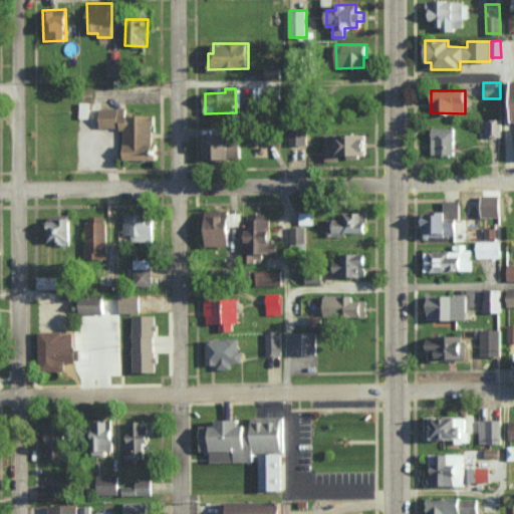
[(89,117),(89,102),(80,101),(79,117),(89,117)]
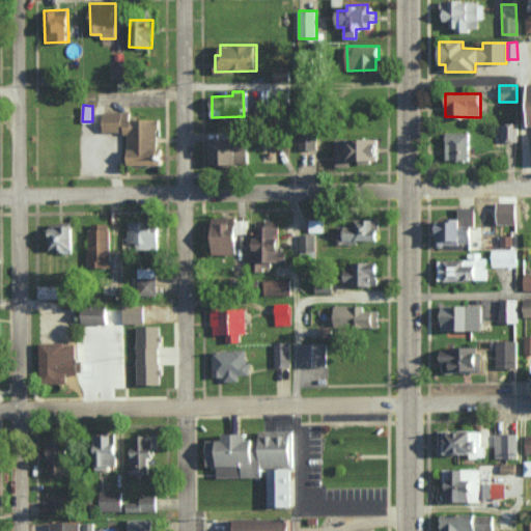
[(104,132),(128,132),(129,165),(159,164),(158,119),(130,119),(130,111),(104,112),(104,132)]
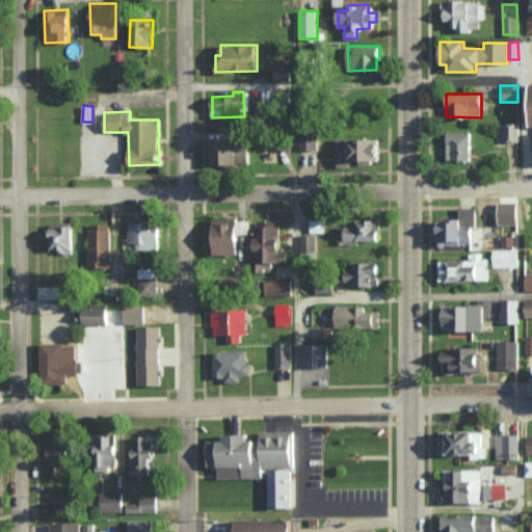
[(503,124),(503,141),(520,140),(520,123),(503,124)]
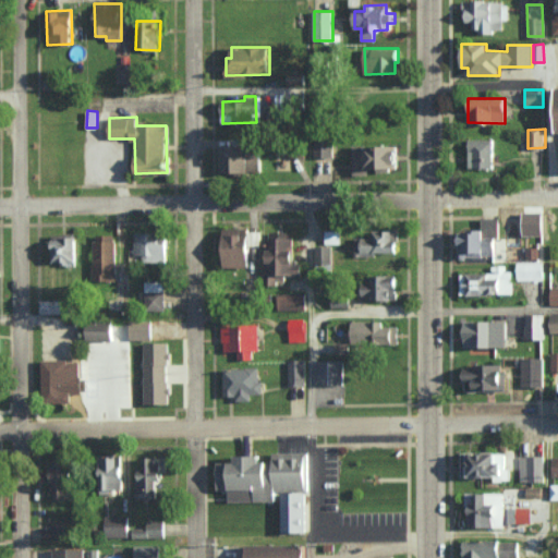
[(334,158),(335,137),(314,136),(313,157),(334,158)]
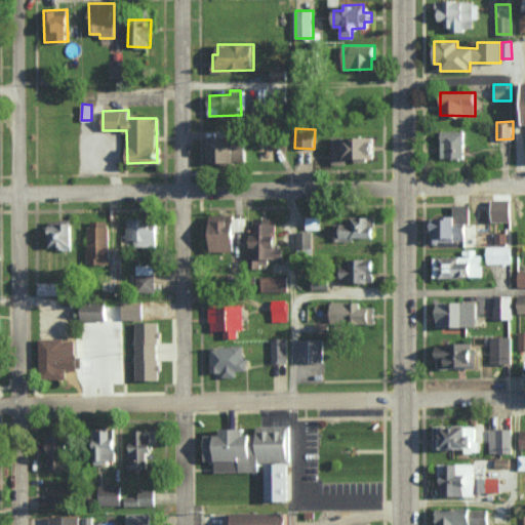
[(208,137),(208,162),(245,163),(246,143),(232,143),(233,130),(214,129),(214,137),(208,137)]
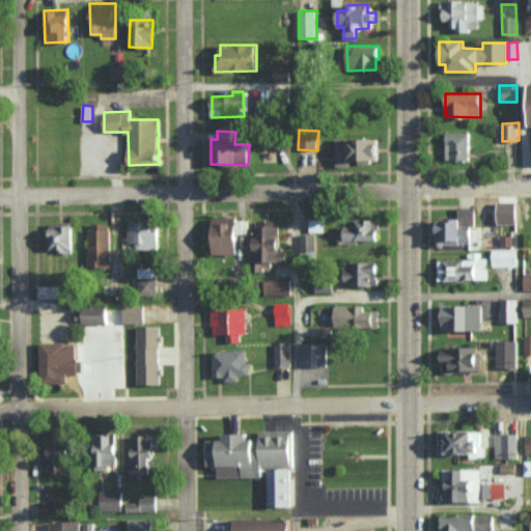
[(469,132),(445,133),(446,160),(470,159),(469,132)]
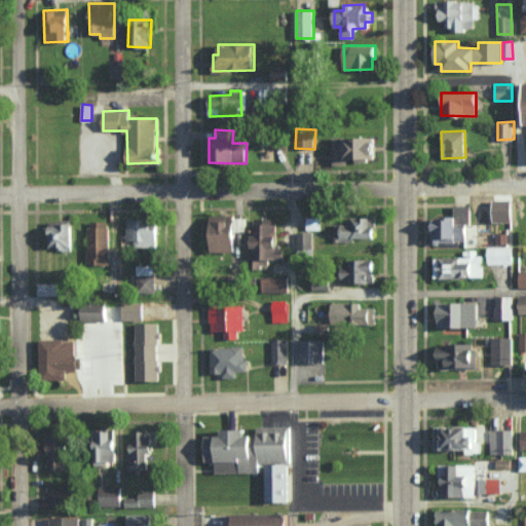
[(333,164),(347,165),(348,159),(375,159),(375,138),(334,137),(333,164)]
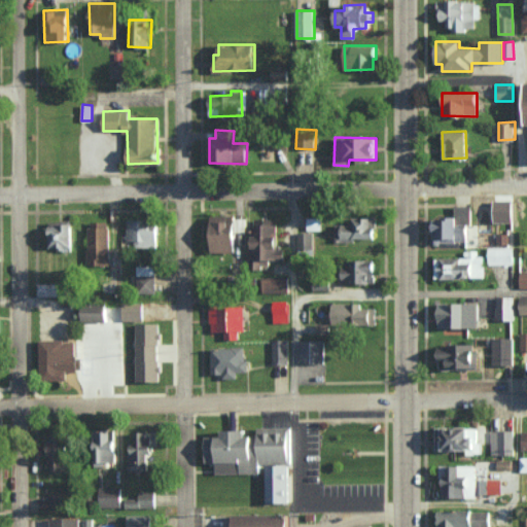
[(434,218),(435,242),(467,242),(467,224),(471,224),(471,205),(455,206),(455,218),(434,218)]
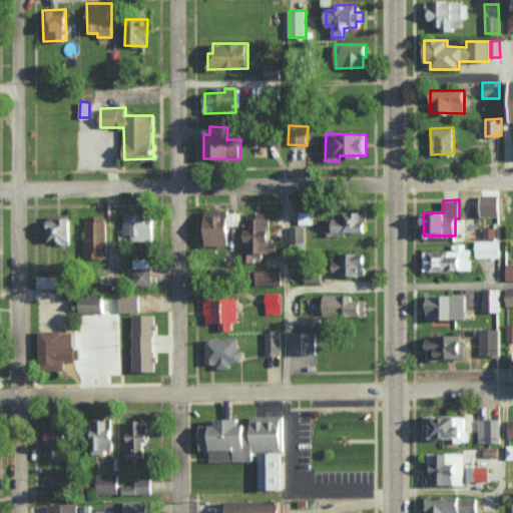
[(206,245),(229,245),(229,226),(238,226),(239,210),(206,210),(206,245)]
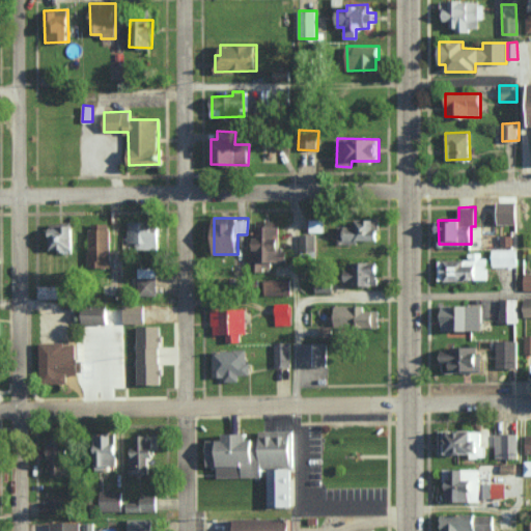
[(338,225),(337,240),(379,241),(380,219),(355,218),(355,225),(338,225)]
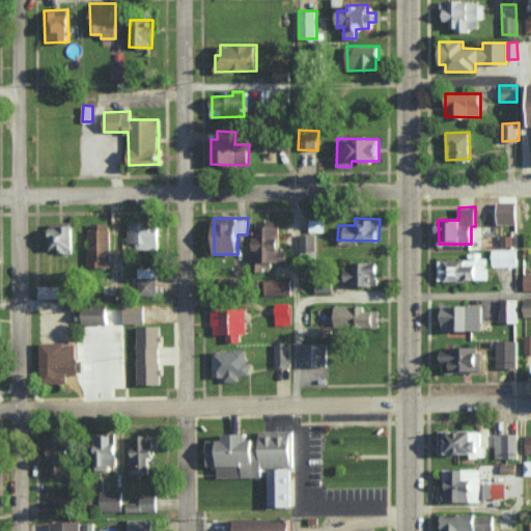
[(324,220),(309,219),(309,231),(324,232),(324,220)]
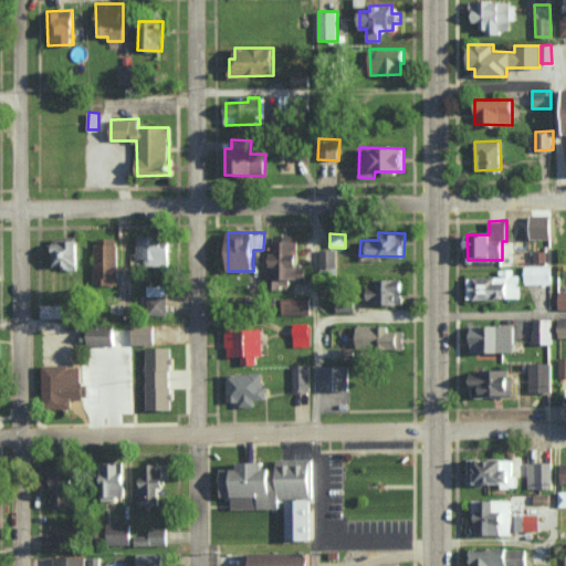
[(306,280),(306,268),(299,268),(297,234),(271,234),(271,265),(266,265),(268,290),(281,289),(281,281),(306,280)]
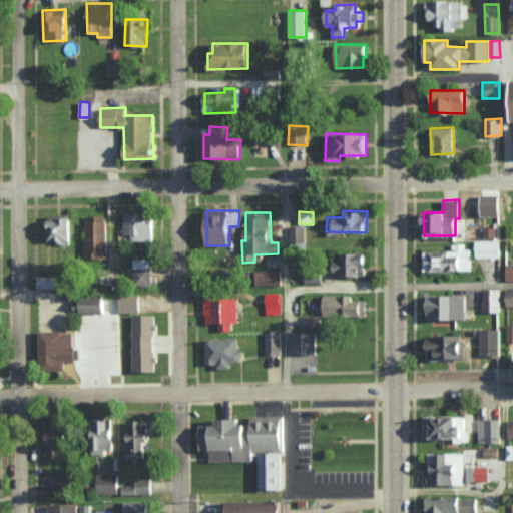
[(131,240),(153,241),(153,214),(124,213),(123,233),(131,233),(131,240)]
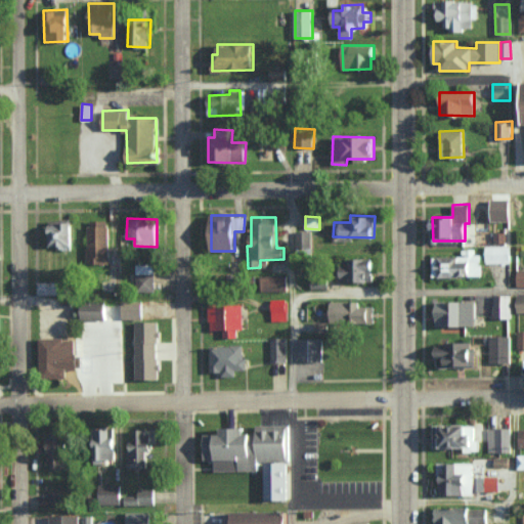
[(49,220),(49,249),(72,248),(71,219),(49,220)]
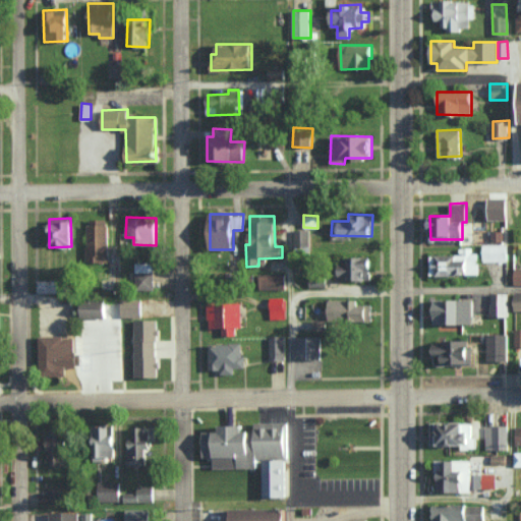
[(102,291),(121,290),(121,245),(109,245),(109,219),(87,220),(88,262),(109,262),(109,279),(102,279),(102,291)]
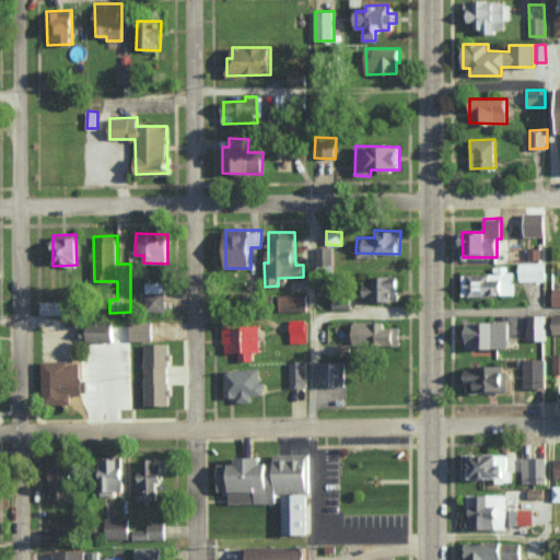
[(333,265),(334,247),(318,246),(318,265),(333,265)]
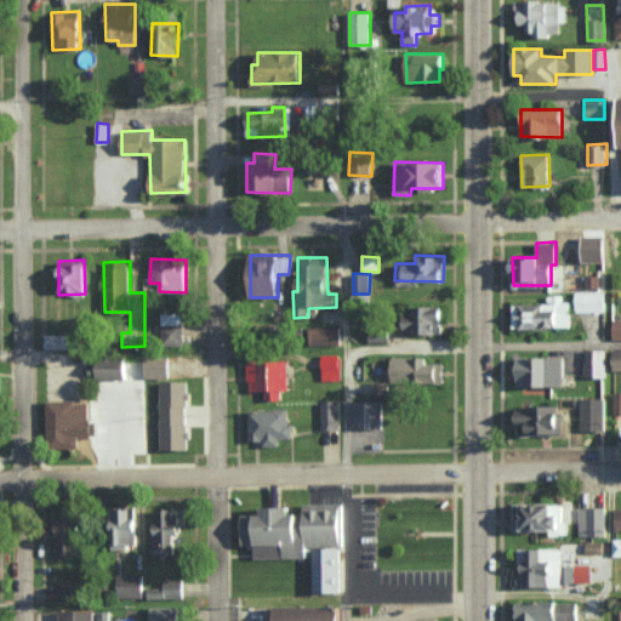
[(576,312),(605,311),(604,291),(575,291),(576,312)]
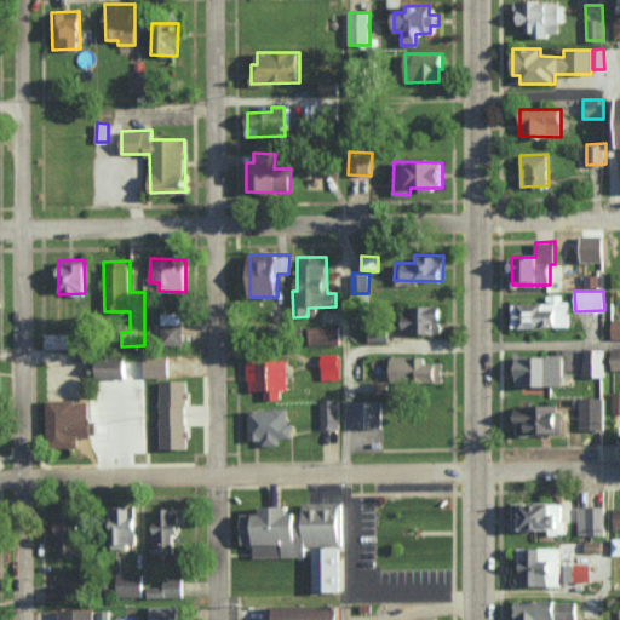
[(547,303),(512,304),(512,328),(569,327),(569,297),(547,297),(547,303)]
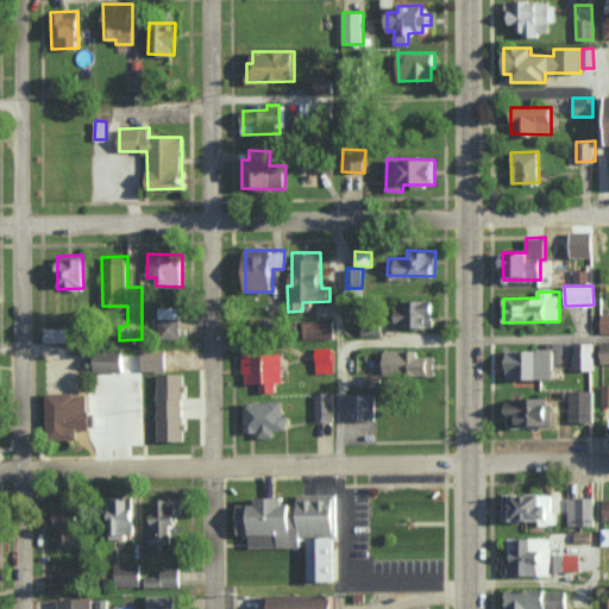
[(434,302),(395,302),(395,328),(434,327),(434,302)]
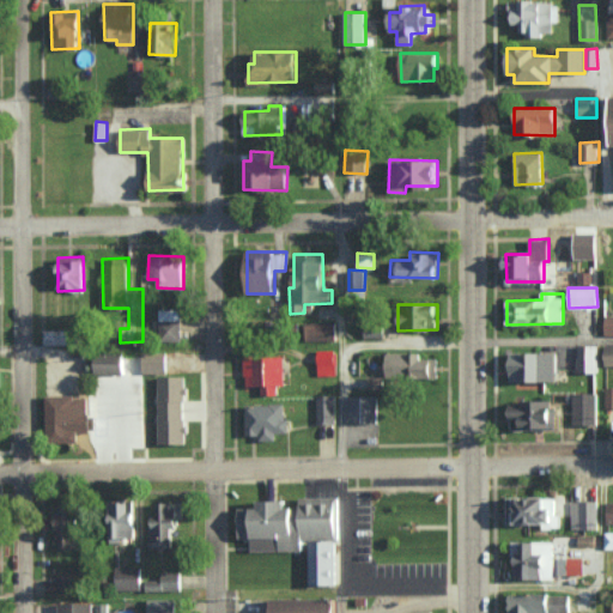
[(181,340),(181,309),(159,309),(159,340),(181,340)]
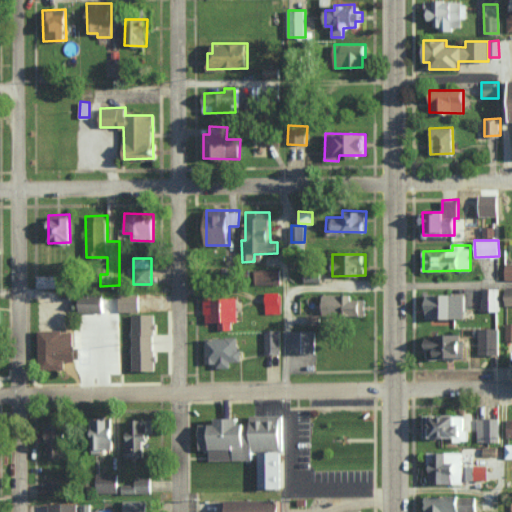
[(256,284),(281,283),(280,270),(255,270),(256,284)]
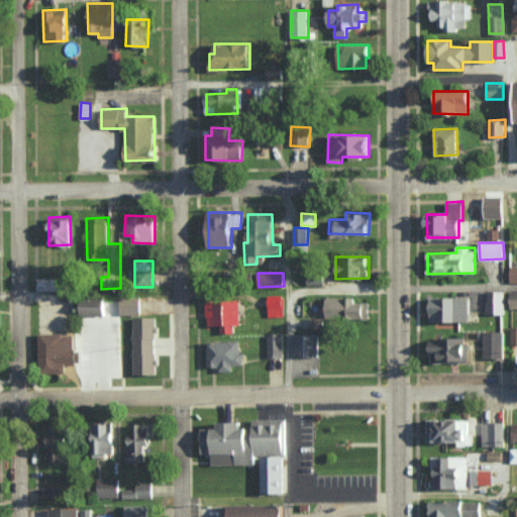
[(307,285),(322,284),(322,275),(307,275),(307,285)]
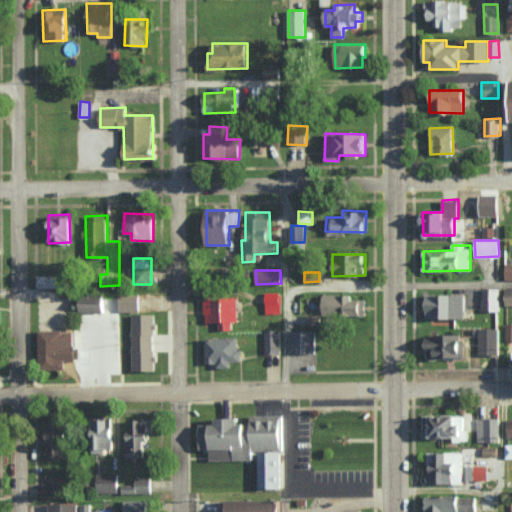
[(61,288),(61,275),(39,276),(39,288),(61,288)]
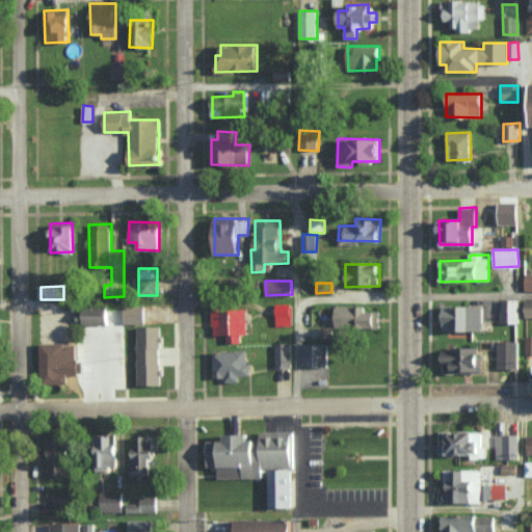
[(502,299),(501,323),(519,323),(519,300),(502,299)]
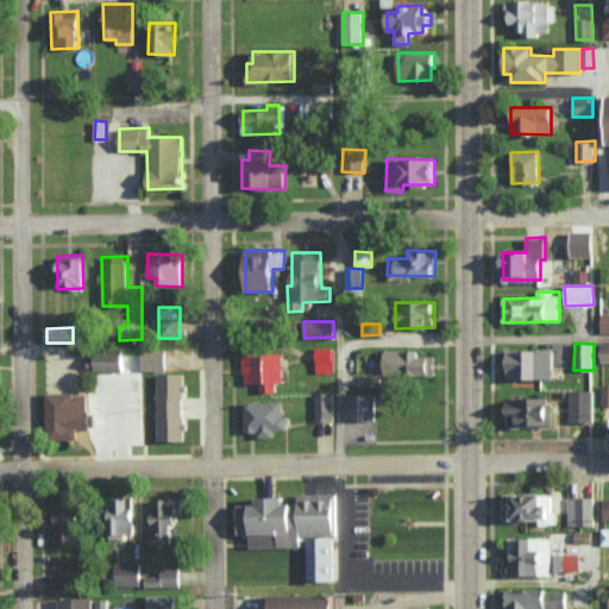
[(333,347),(315,347),(316,374),(334,372),(333,347)]
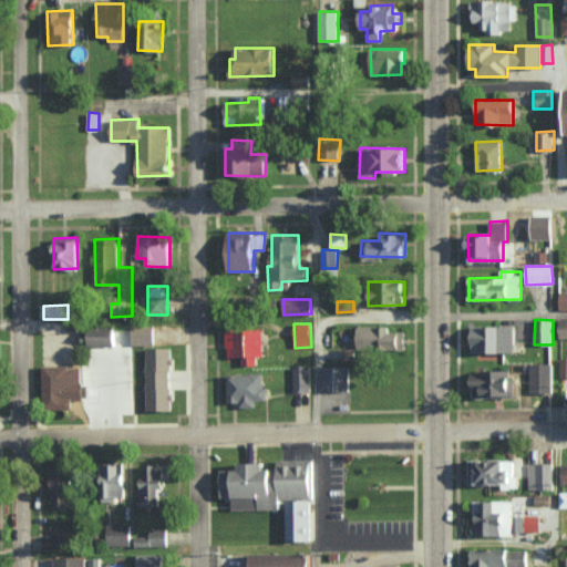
[(133,346),(154,344),(154,326),(132,326),(133,346)]
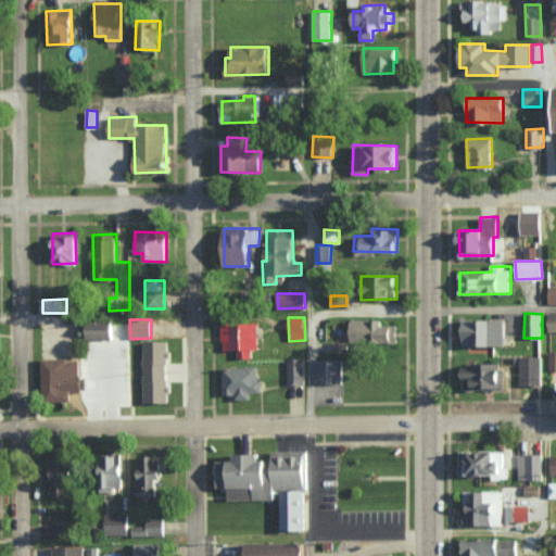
[(397,341),(397,325),(382,325),(381,319),(351,320),(351,342),(397,341)]
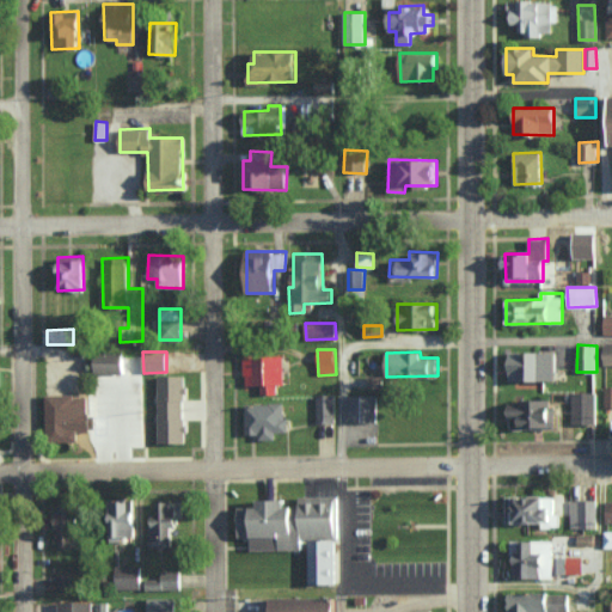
[(556,353),(510,352),(509,380),(555,381),(556,353)]
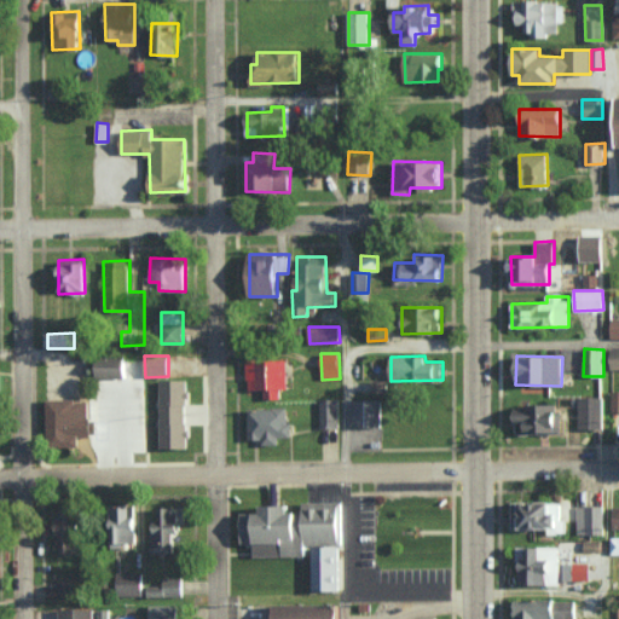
[(97,379),(125,379),(125,358),(97,358),(97,379)]
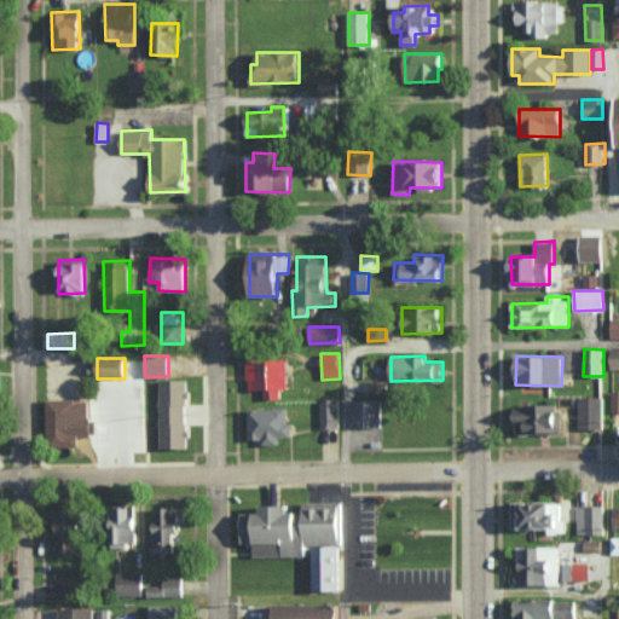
[(282,398),(281,388),(288,388),(287,360),(247,362),(248,389),(264,389),(265,399),(282,398)]
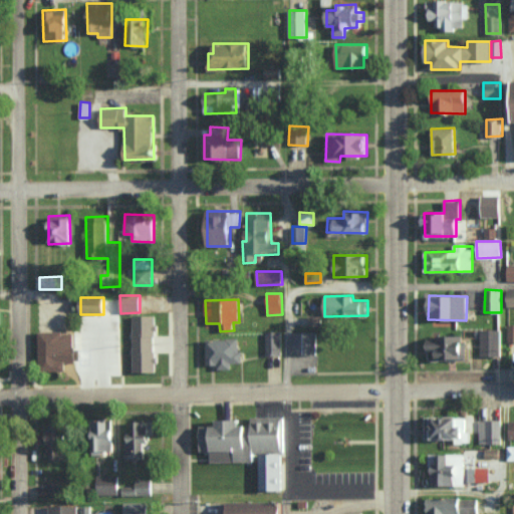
[(133,371),(156,371),(155,315),(133,315),(133,371)]
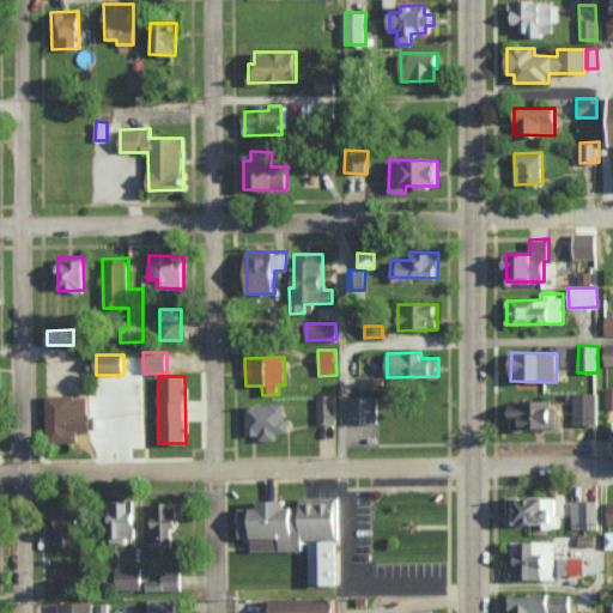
[(574,425),(598,424),(596,393),(572,393),(574,425)]
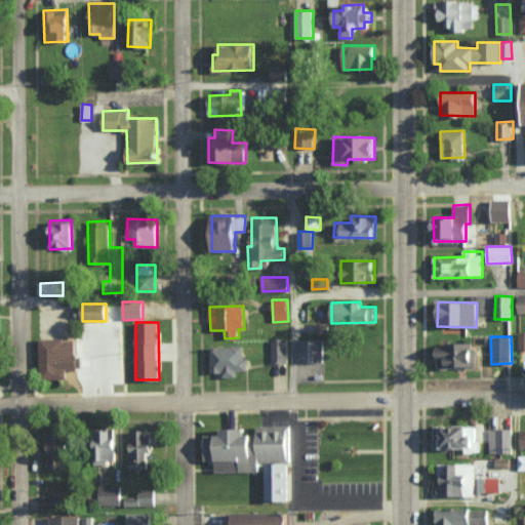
[(39,338),(40,378),(67,378),(67,370),(77,370),(78,367),(81,367),(81,357),(75,357),(75,338),(39,338)]
